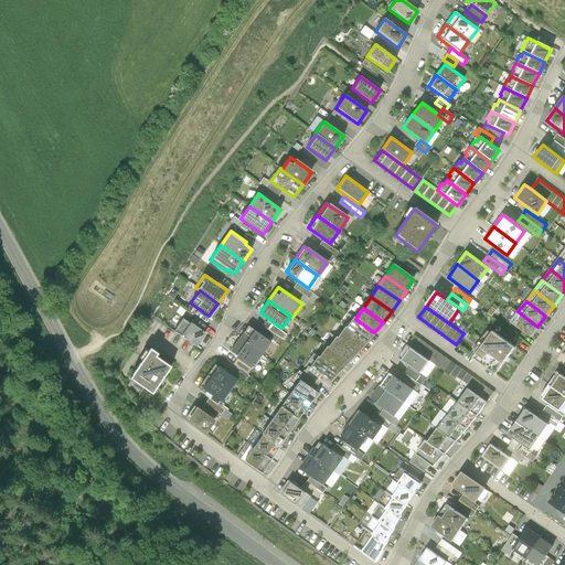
[(511,322),(530,337),(537,327),(518,311),(511,322)]
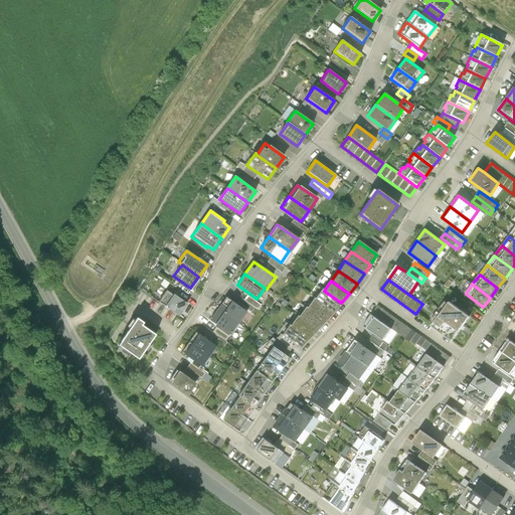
[(333,312),(341,303),(324,291),(323,290),(316,300),(333,312)]
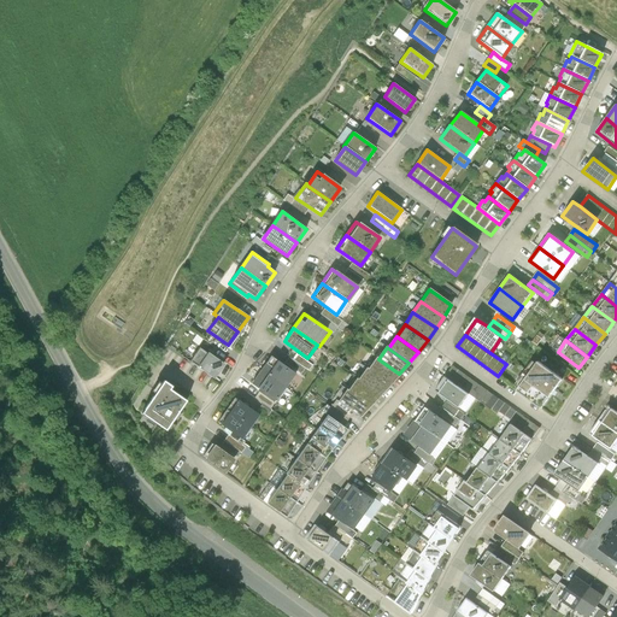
[(189,362),(213,378),(222,365),(199,348),(189,362)]
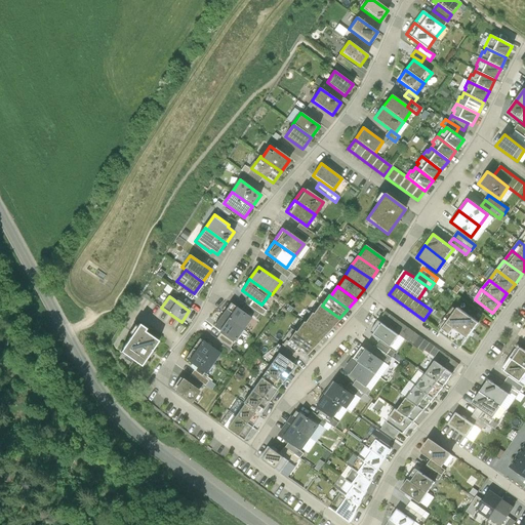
[(251,318),(231,304),(223,315),(243,330),(251,318)]
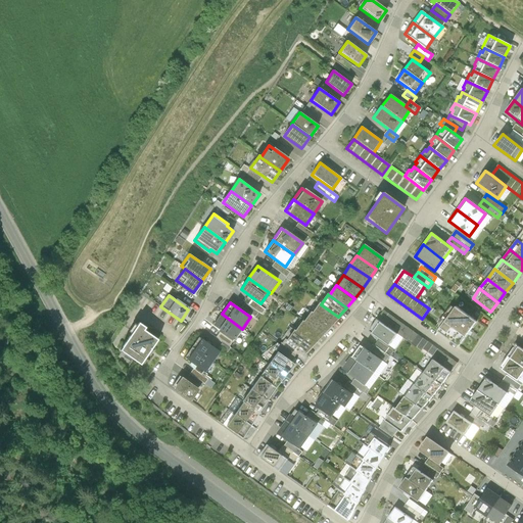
[(330,326),(338,317),(321,304),(320,303),(313,314),(330,326)]
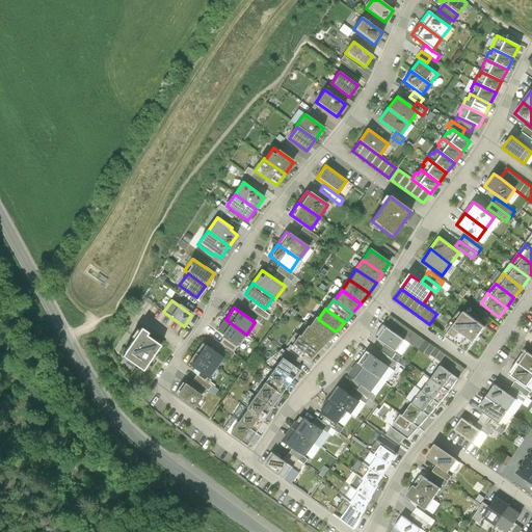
[(485,327),(464,312),(446,337),(467,352),(485,327)]
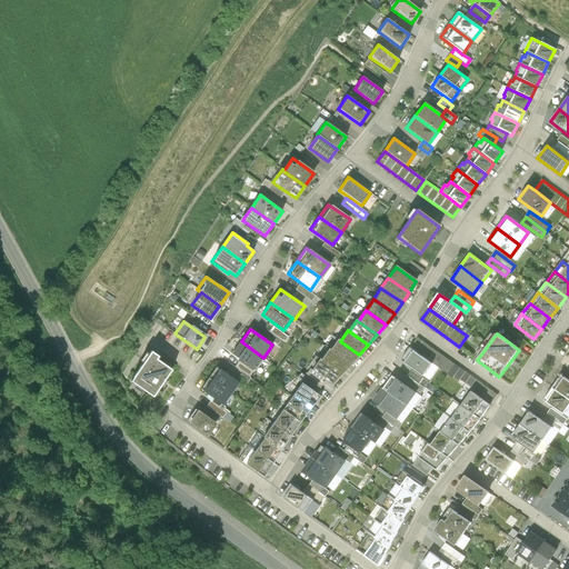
[(418,338),(410,348),(433,363),(471,391),(491,405),(498,395),(418,338)]
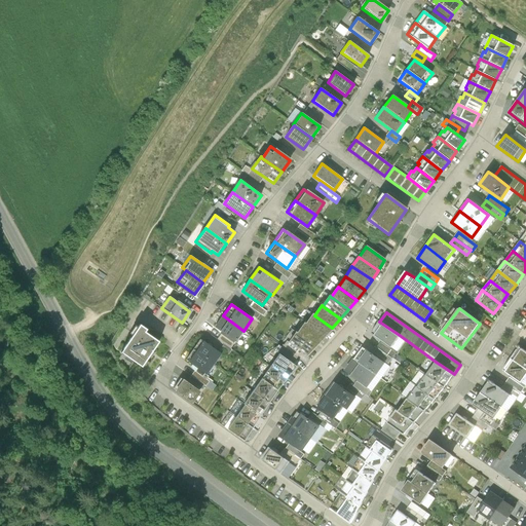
[(305,324),(324,337),(332,328),(314,315),(312,314),(305,324)]
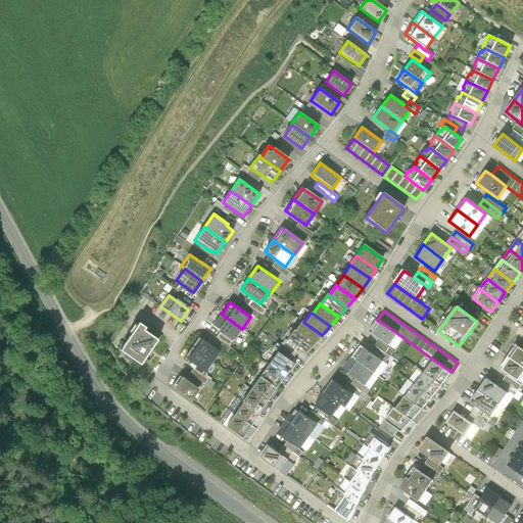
[(222,314),(214,325),(234,340),(242,329),(222,314)]
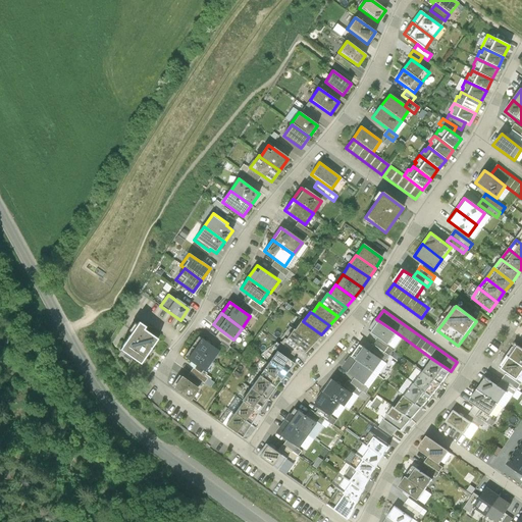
[(376,319),(368,330),(389,346),(398,333),(376,319)]
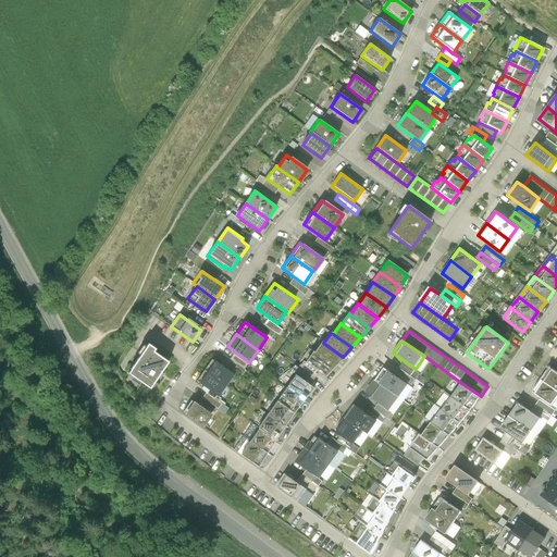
[(322,342),(314,353),(334,367),(343,357),(323,343),(322,342)]
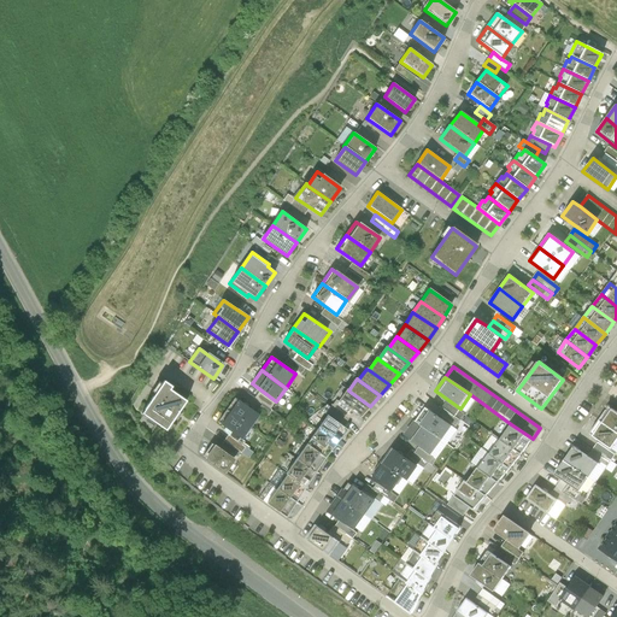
[(141,413),(165,430),(186,400),(170,389),(171,387),(164,381),(141,413)]
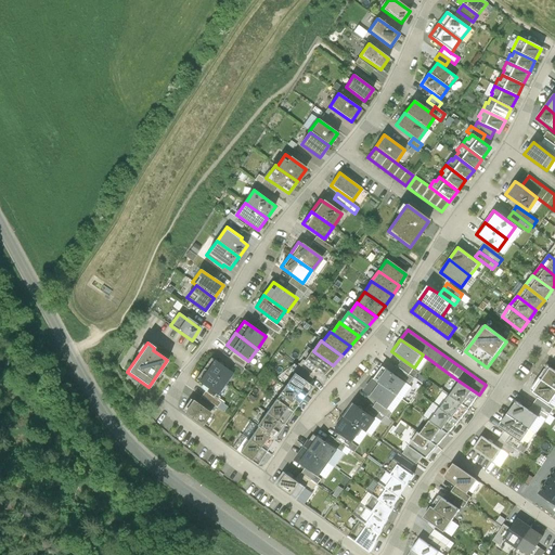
[(312,350),(304,361),(324,376),(333,365),(313,351),(312,350)]
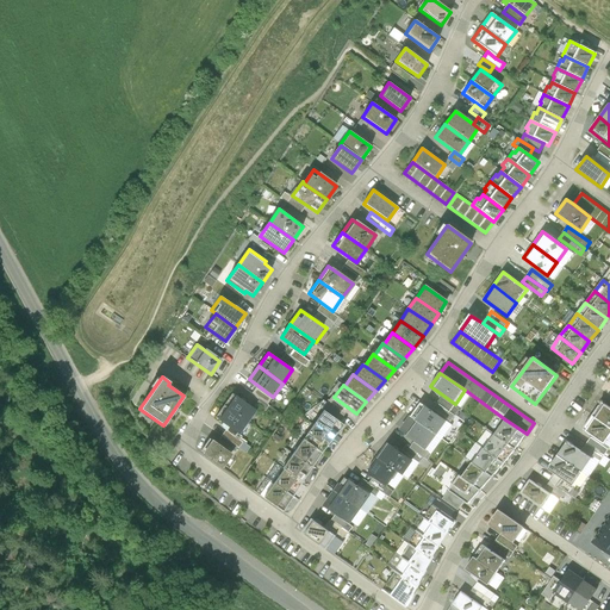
[(232,394),(224,406),(247,422),(255,410),(232,394)]
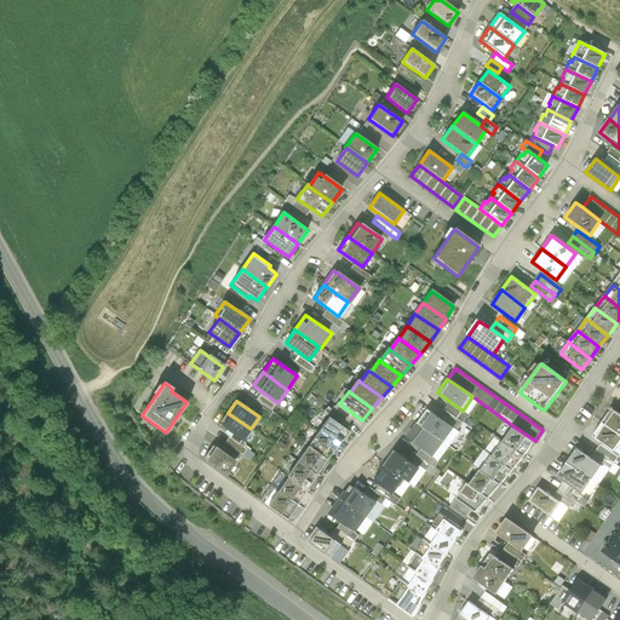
[(448,405),(445,409),(463,422),(466,415),(448,405)]
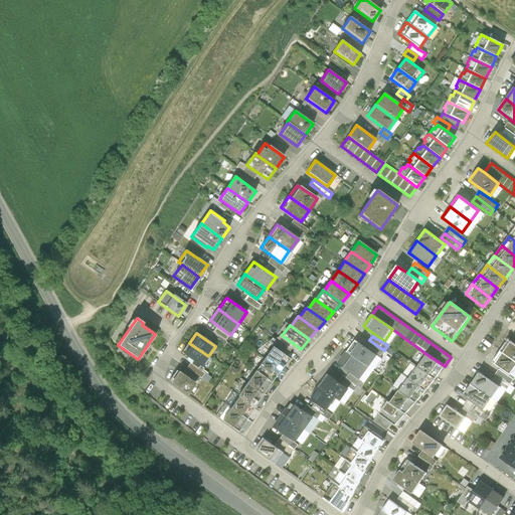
[(514,343),(508,339),(500,350),(514,360),(514,343)]
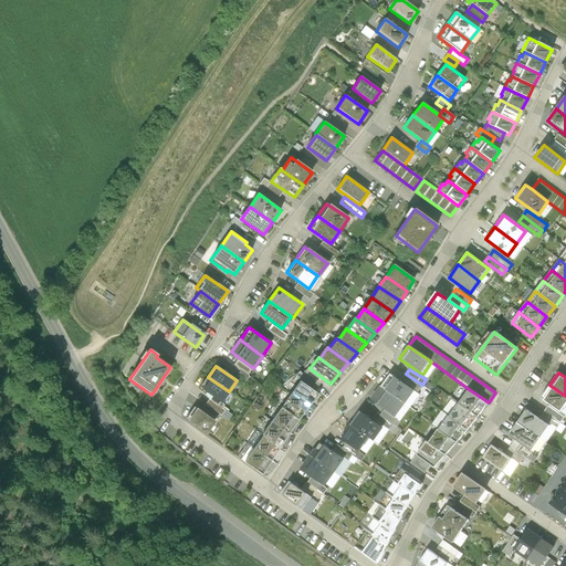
[(413,390),(390,374),(381,386),(405,402),(413,390)]
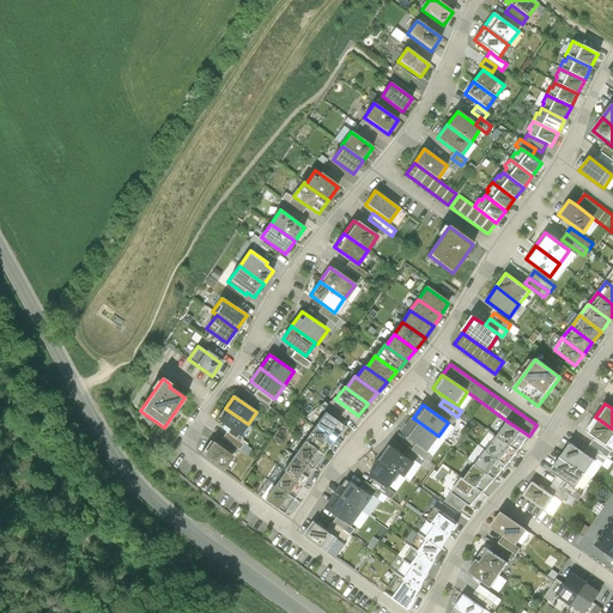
[(457,417),(439,405),(436,411),(453,423),(457,417)]
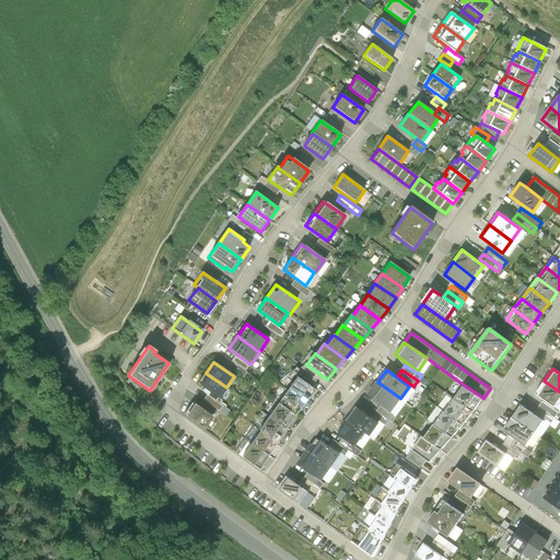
[(301,371),(296,376),(312,387),(316,382),(301,371)]
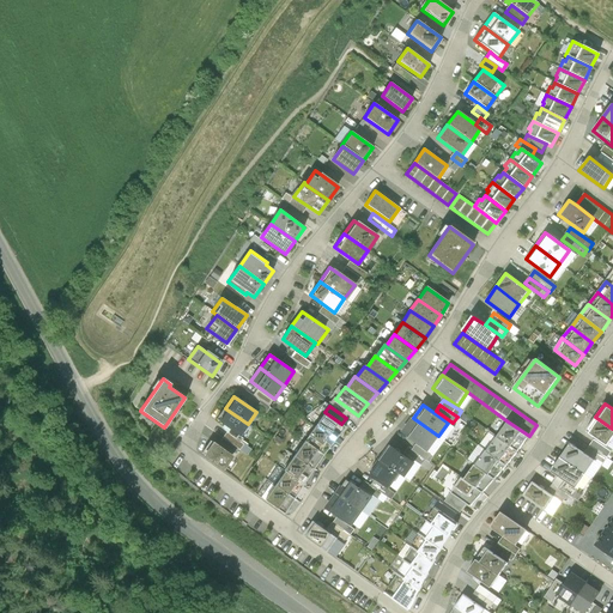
[(240,436),(248,424),(225,408),(217,420),(240,436)]
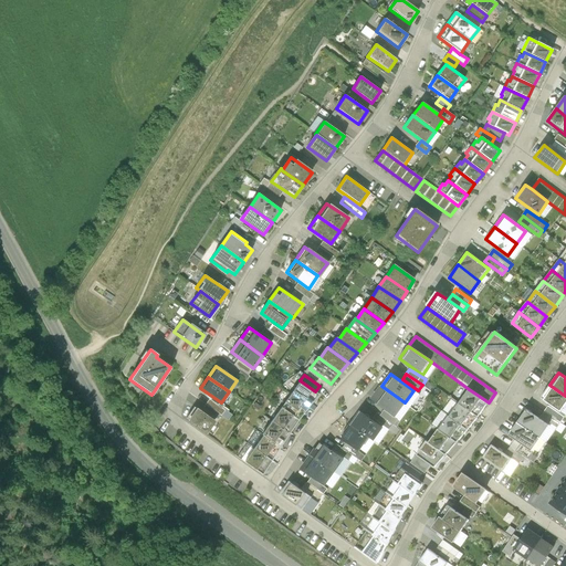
[(308,408),(318,395),(315,391),(300,380),(290,394),(308,408)]
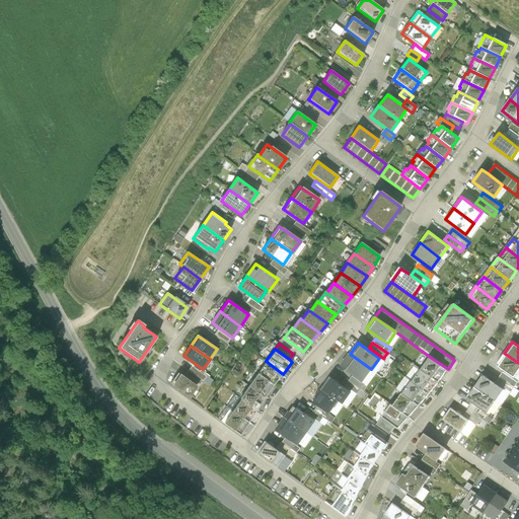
[(518,363),(504,353),(496,365),(514,377),(518,370),(518,363)]
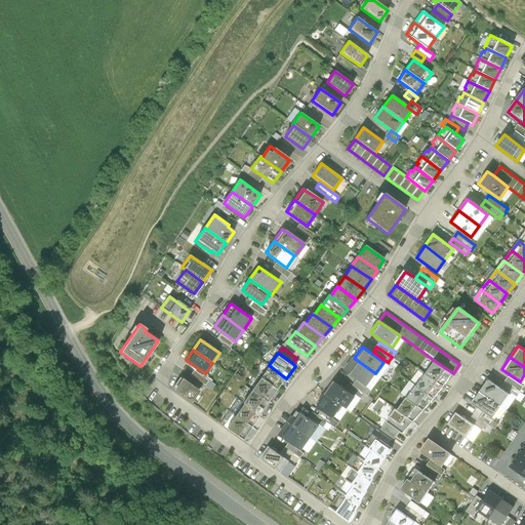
[(354,358),(346,370),(366,386),(375,373),(354,358)]
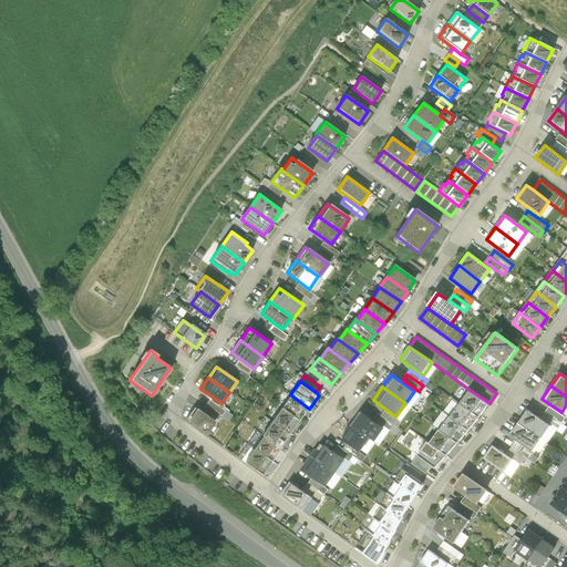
[(480,418),(490,403),(470,390),(460,404),(480,418)]
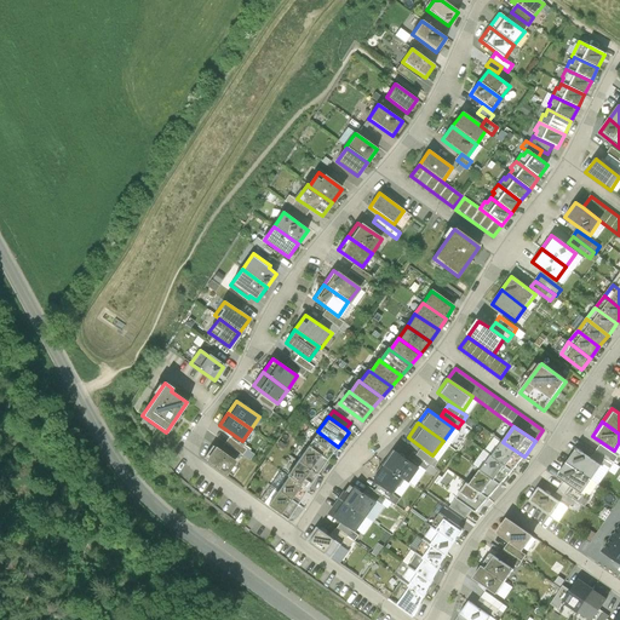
[(327,460),(338,447),(317,431),(308,446),(327,460)]
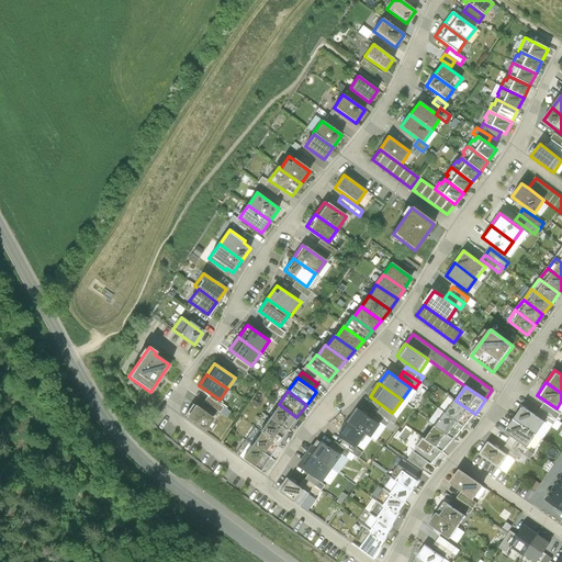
[(465,427),(475,414),(456,401),(447,414),(465,427)]
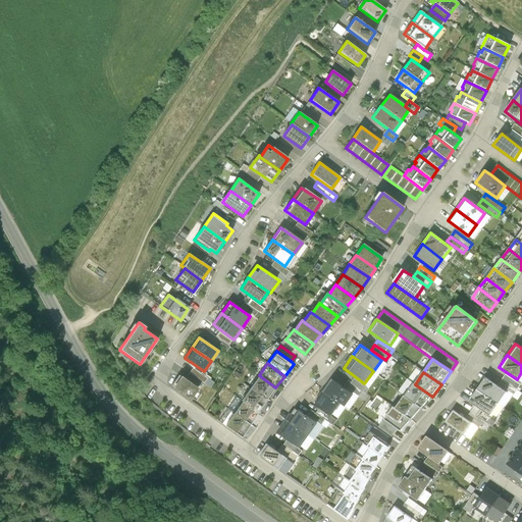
[(179,375),(171,385),(190,399),(197,388),(179,375)]
